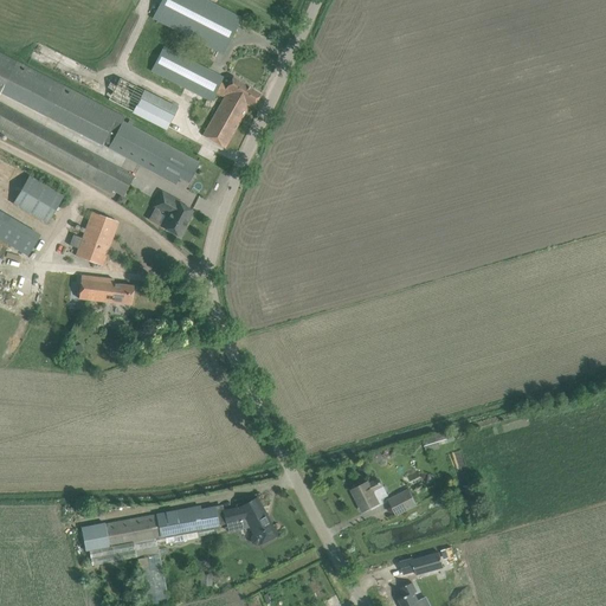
[(204,0),(162,0),(154,17),(225,53),(242,20),(204,0)]
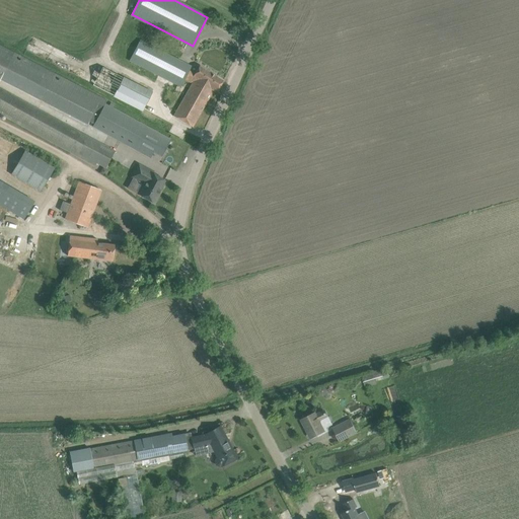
[(129,61),(131,63),(130,65),(144,73),(146,69),(176,85),(188,65),(140,40),(129,61)]
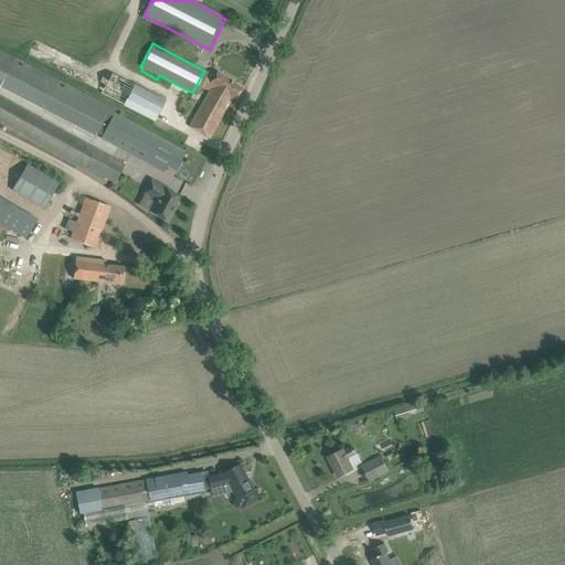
[(0,85),(95,135),(97,131),(104,136),(116,114),(118,109),(0,48),(0,85)]
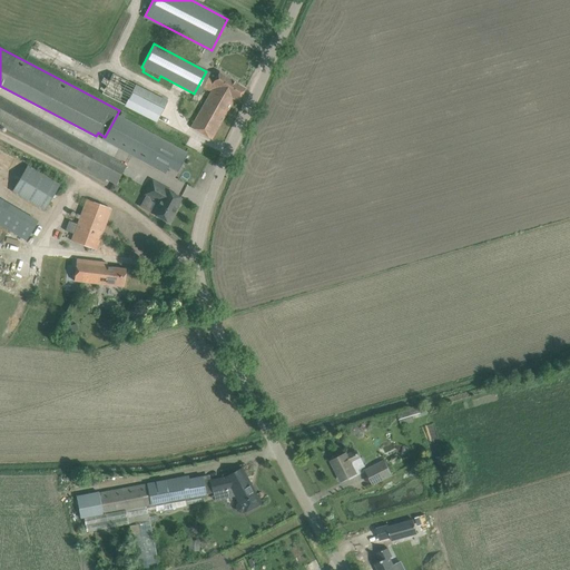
[(234,99),(238,101),(245,89),(219,72),(214,81),(208,78),(204,87),(210,91),(209,94),(210,95),(192,127),(212,139),(234,99)]
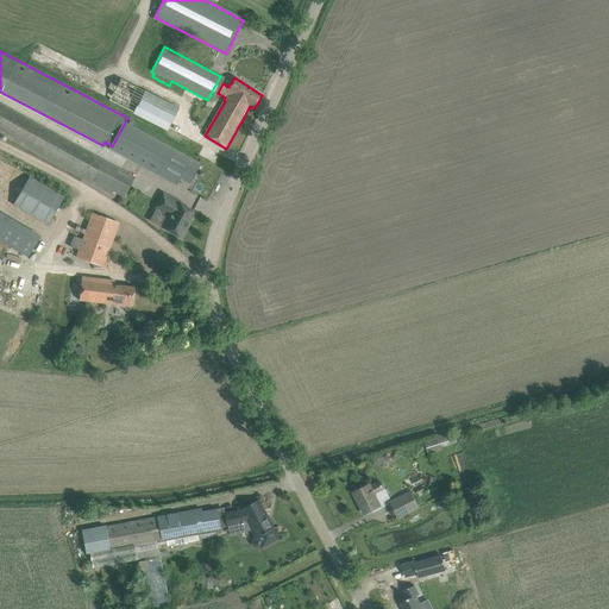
[(188,127),(184,118),(177,114),(180,110),(121,79),(111,100),(167,130),(164,132),(181,140),(188,127)]
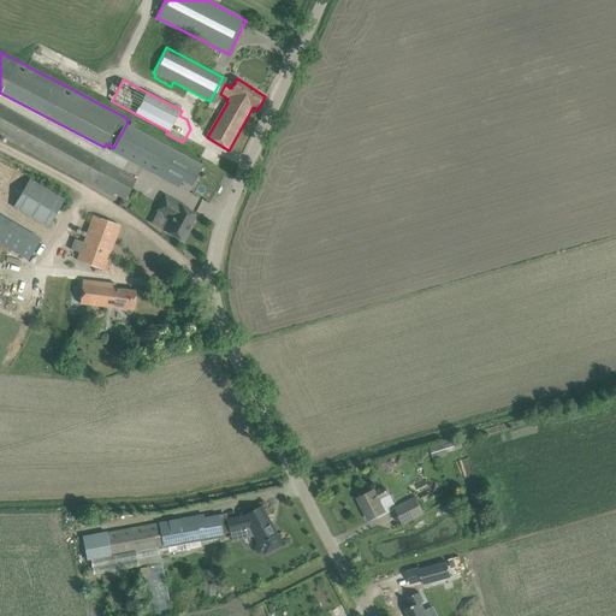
[(0,131),(126,201),(138,179),(0,106),(0,131)]
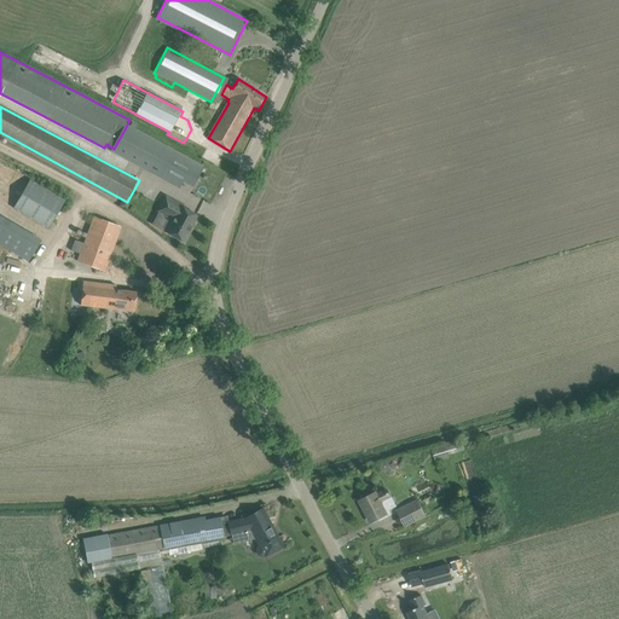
[(114,149),(113,151),(180,187),(184,181),(194,186),(203,167),(127,125),(114,149)]
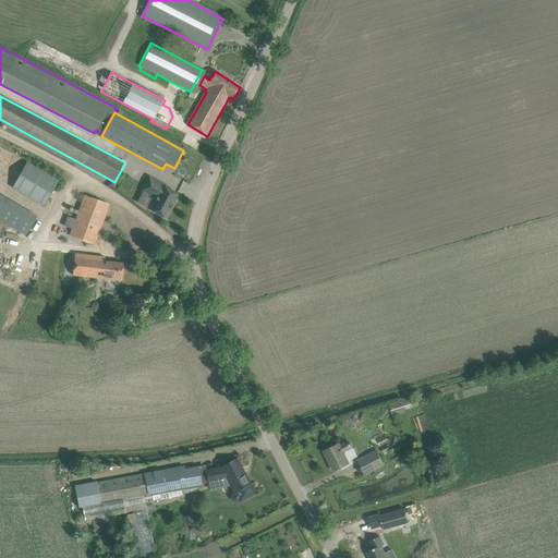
[(60,178),(51,172),(50,174),(27,161),(12,187),(43,206),(60,178)]
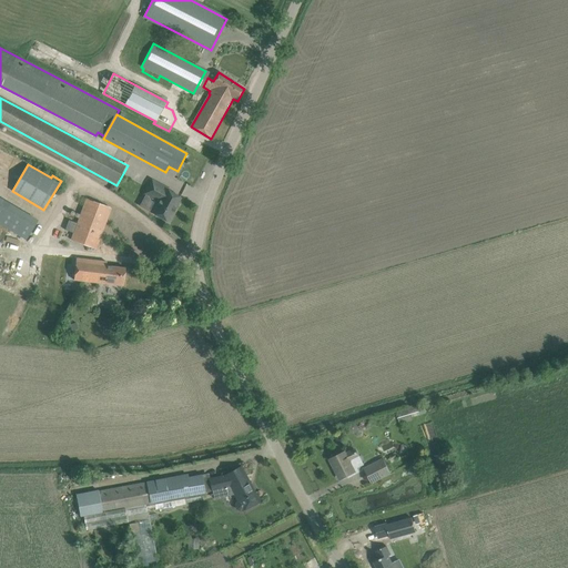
[(182,196),(151,181),(144,194),(156,201),(151,211),(171,222),(179,208),(178,206),(182,196)]
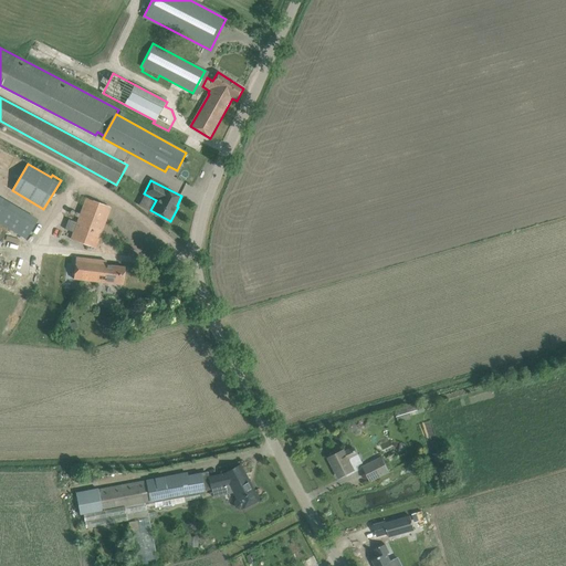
[(0,239),(2,240),(9,229),(29,241),(40,221),(0,198),(0,239)]
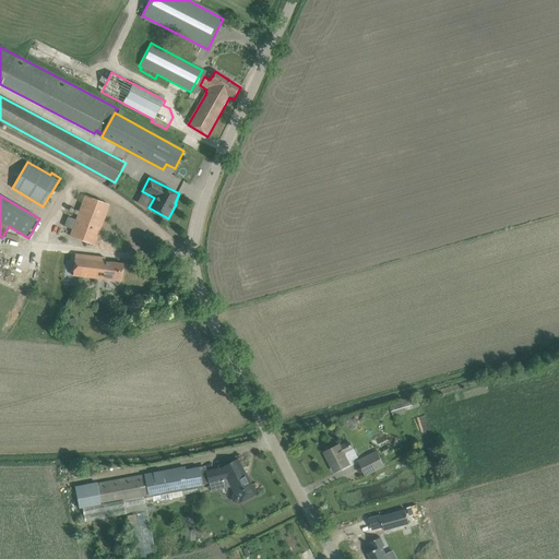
[(75,219),(68,216),(64,226),(72,229),(69,236),(95,245),(109,205),(84,195),(75,219)]
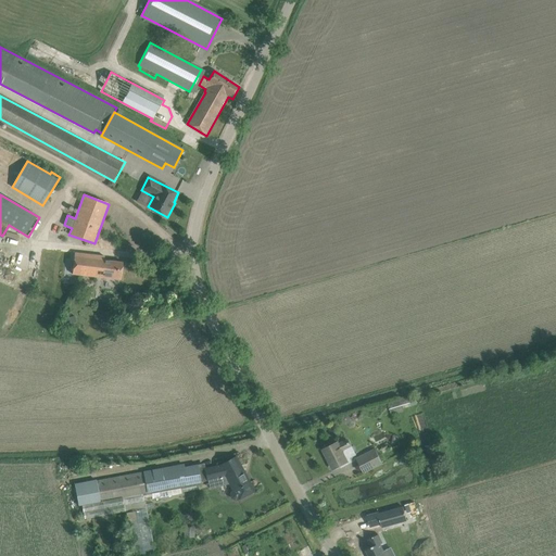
[(75,253),(73,274),(110,278),(121,279),(123,263),(117,262),(104,261),(104,256),(93,255),(75,253)]
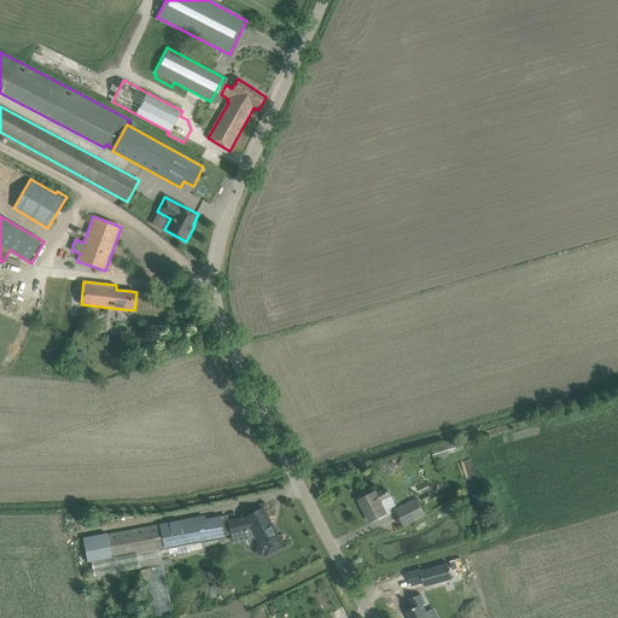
[(98,324),(93,339),(101,342),(106,326),(98,324)]
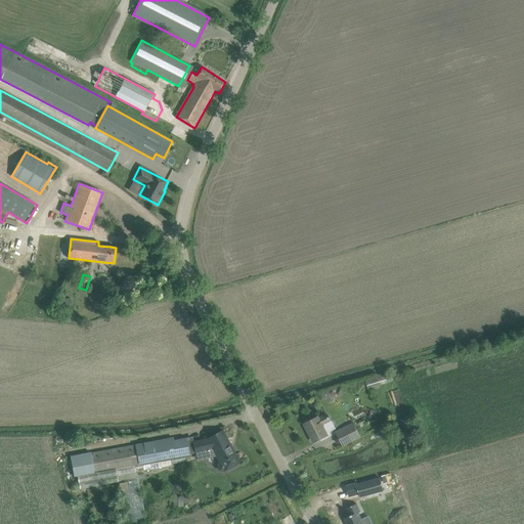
[(368,390),(382,387),(381,385),(388,383),(385,375),(366,380),(368,390)]
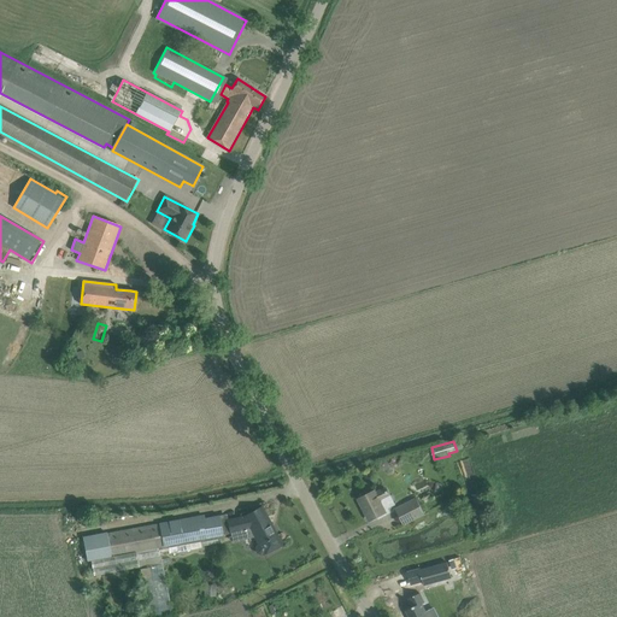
[(370,493),(359,499),(370,521),(377,516),(378,518),(387,515),(391,512),(388,507),(385,499),(391,497),(386,488),(376,493),(375,491),(370,493)]
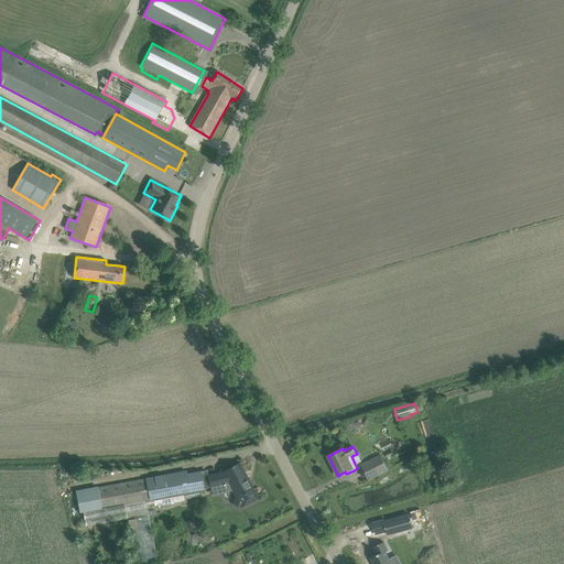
[(369,479),(388,469),(381,456),(362,465),(369,479)]
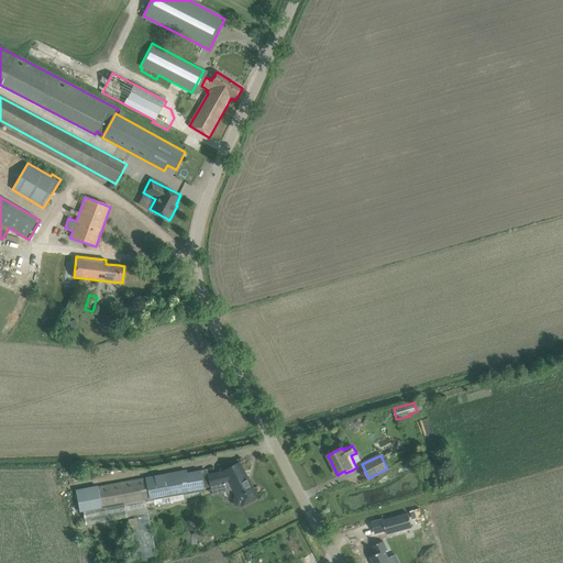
[(241,505),(247,501),(257,497),(239,463),(225,471),(208,476),(211,487),(229,482),(236,496),(234,497),(233,498),(232,503),(234,506),(238,507),(240,507),(242,506),(241,505)]
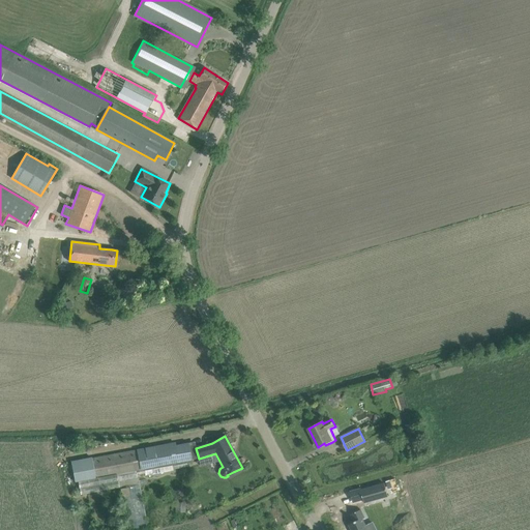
[(75,461),(71,461),(76,482),(78,481),(79,482),(81,495),(88,493),(119,488),(120,490),(121,490),(127,529),(137,529),(148,528),(139,478),(138,478),(137,471),(144,469),(145,475),(148,475),(149,477),(176,472),(175,468),(176,468),(187,466),(186,462),(192,461),(188,443),(175,446),(174,443),(92,459),(92,457),(75,461)]
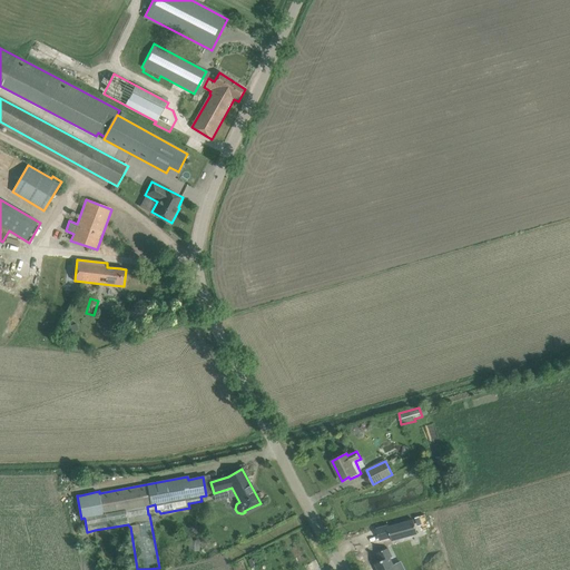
[(389,527),(387,527),(391,537),(392,541),(399,539),(418,533),(418,532),(413,520),(393,526),(389,527)]
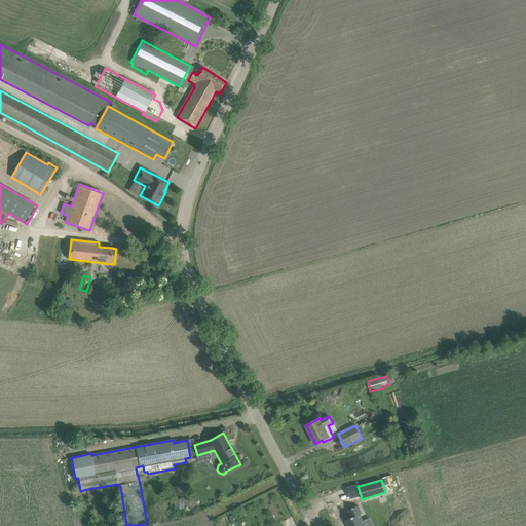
[(351,518),(346,520),(348,525),(366,525),(359,510),(360,510),(359,505),(348,511),(351,518)]
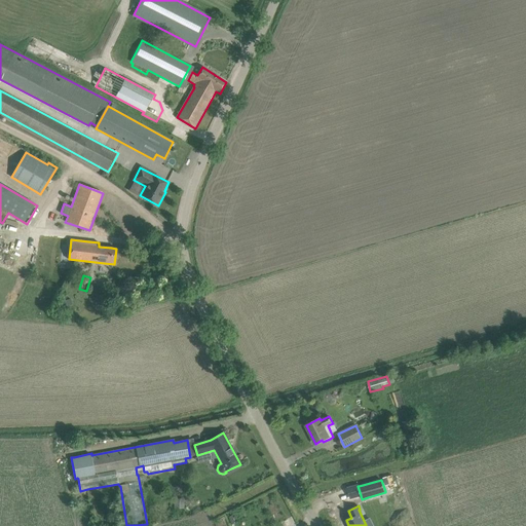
All buildings are outlined.
